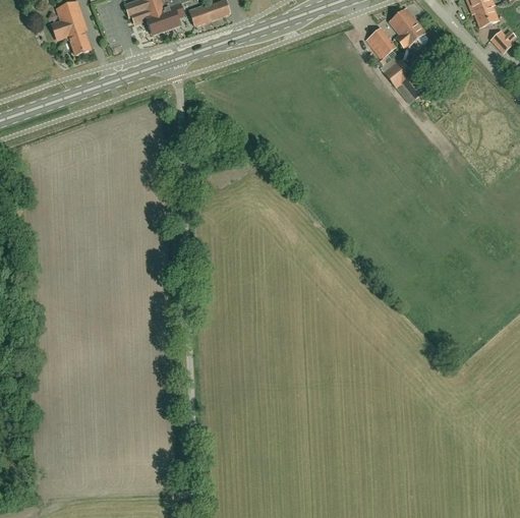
[(56,7),(60,20),(52,23),(57,39),(68,35),(75,54),(91,48),(84,30),(87,29),(76,0),(56,7)]
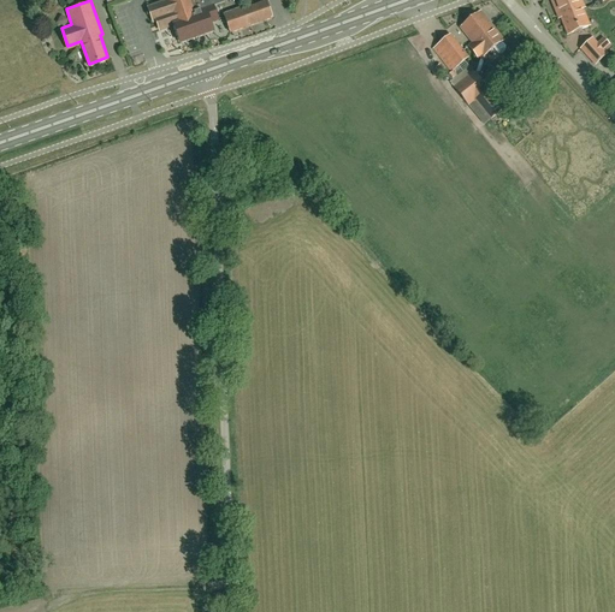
[(153,19),(154,18),(158,28),(172,23),(179,41),(213,29),(210,19),(218,17),(212,1),(211,3),(210,0),(160,0),(147,5),(153,19)]
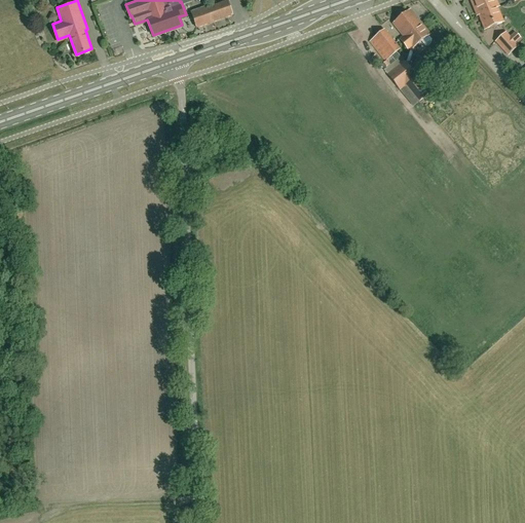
[(198,25),(232,13),(227,0),(224,0),(208,5),(207,3),(190,9),(195,23),(198,25)]
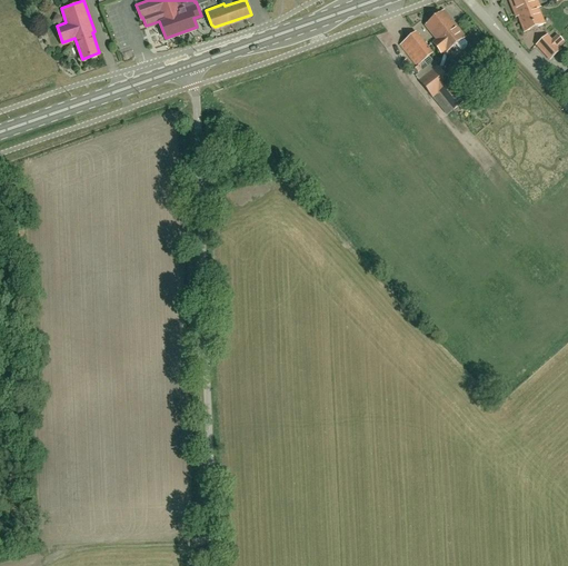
[(518,13),(537,6),(536,2),(537,1),(536,0),(510,0),(515,11),(517,10),(518,13)]
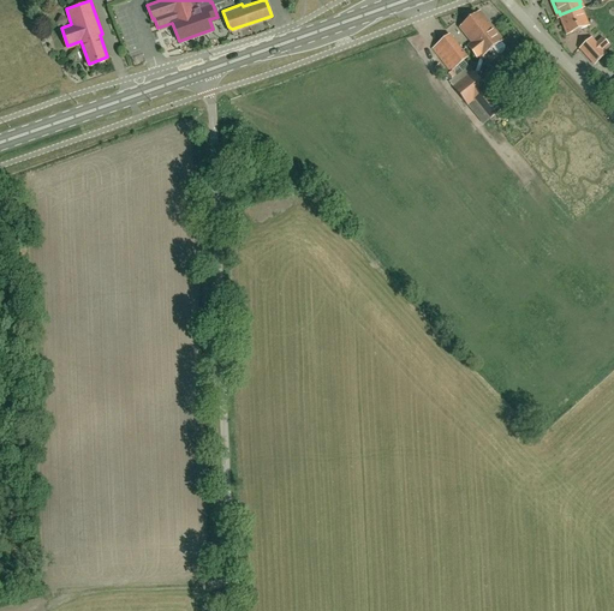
[(566,31),(586,23),(580,6),(560,15),(566,31)]
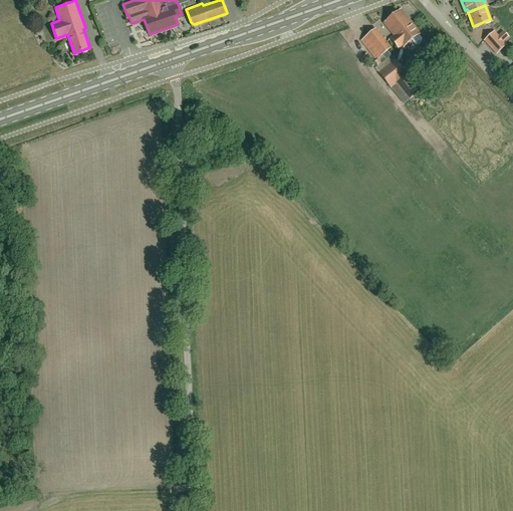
[(382,20),(394,33),(390,36),(399,46),(402,44),(403,45),(420,31),(401,7),(382,20)]
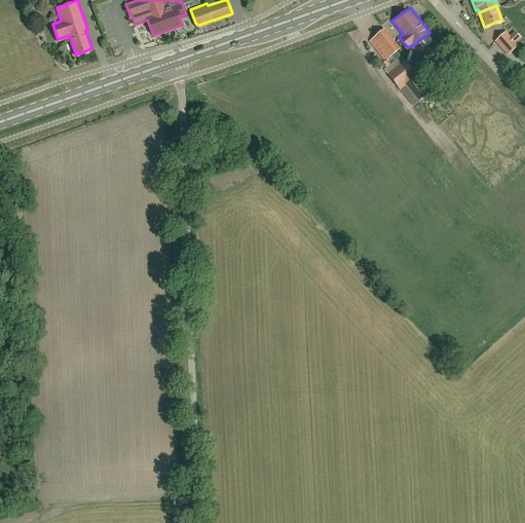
[(383,28),(369,39),(384,59),(399,47),(383,28)]
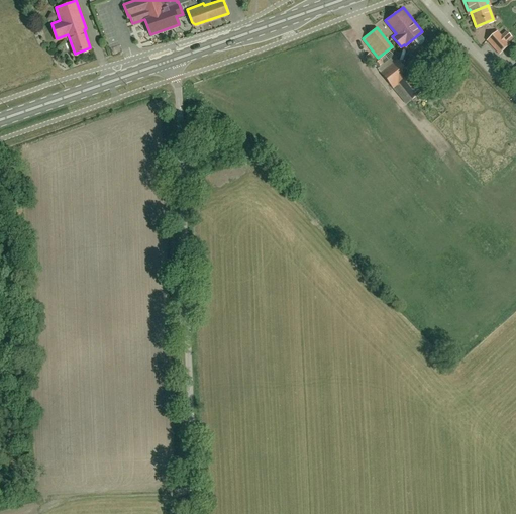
[(499,52),(509,42),(497,29),(487,38),(499,52)]
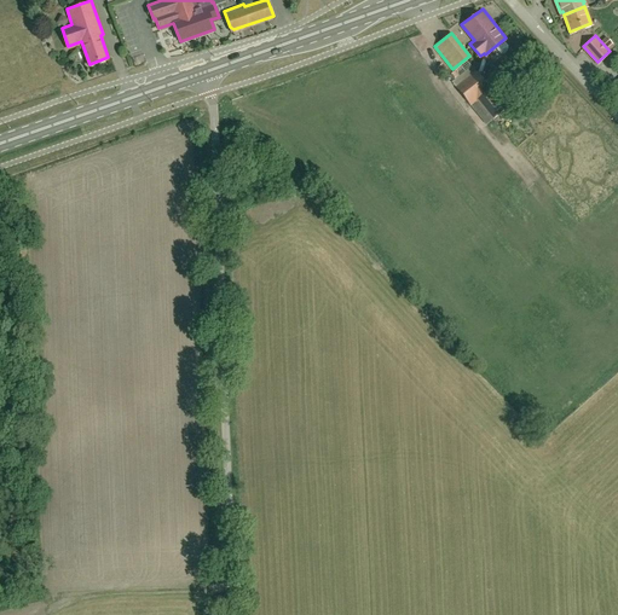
[(490,87),(474,68),(455,83),(471,103),(478,97),(492,115),(504,105),(490,87)]
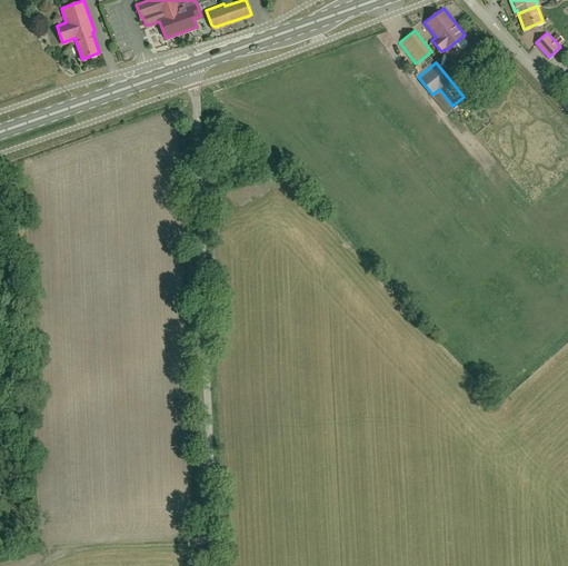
All buildings are outlined.
